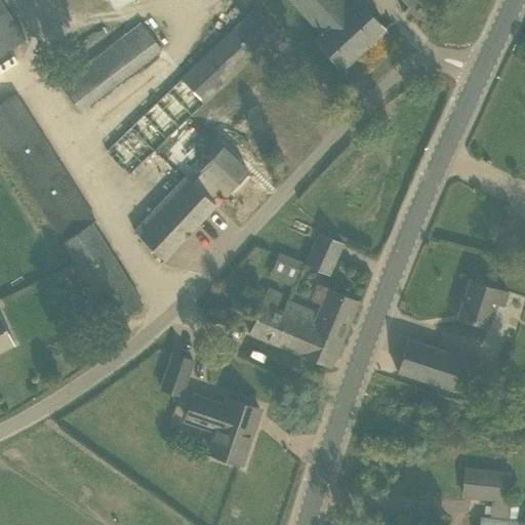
[(17,18),(5,0),(0,0),(0,55),(25,40),(12,21),(17,18)]
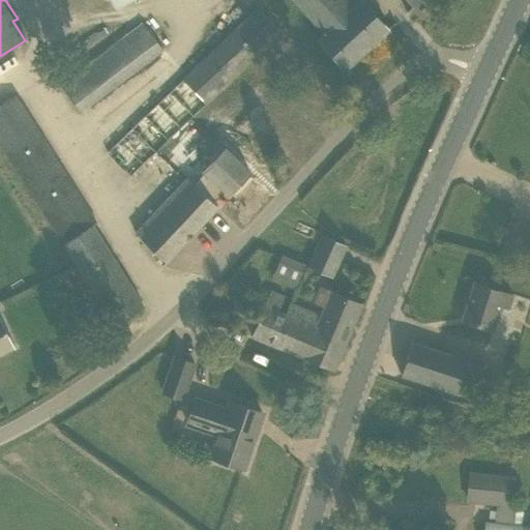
[(317,39),(345,70),(389,29),(361,0),(359,0),(353,6),(348,0),(291,0),(323,34),(317,39)]
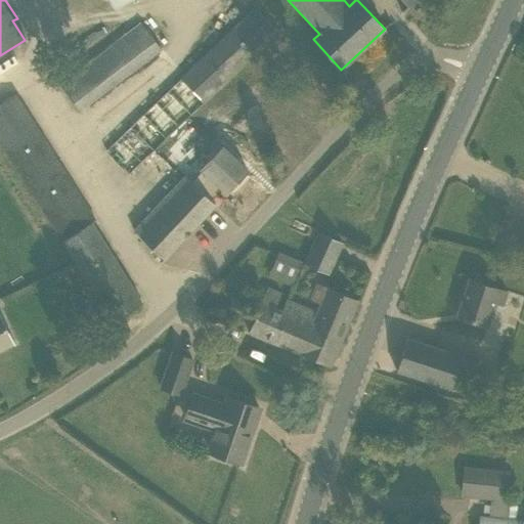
[(105,150),(129,174),(278,32),(255,7),(105,150)]
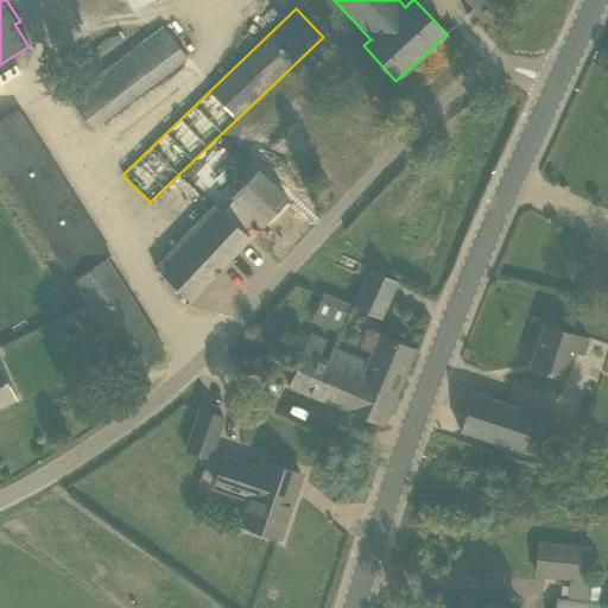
[(67,90),(92,127),(191,58),(166,21),(67,90)]
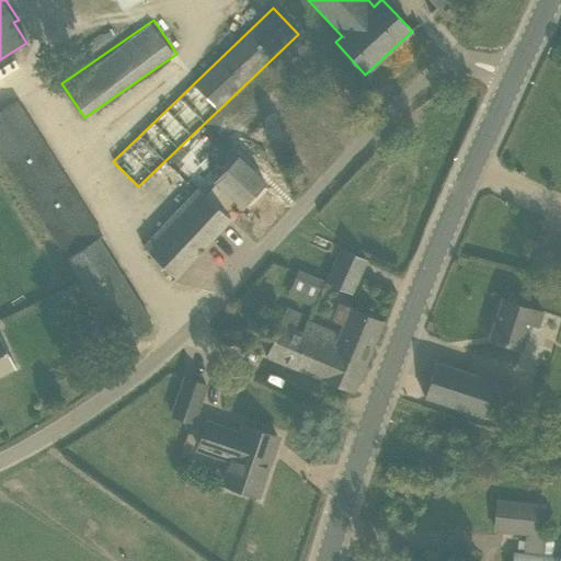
[(0,67),(0,77),(20,65),(15,57),(0,67)]
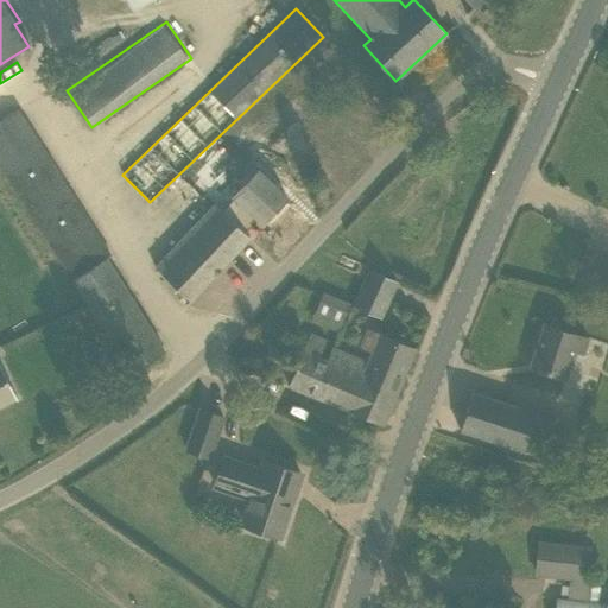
[(0,120),(0,166),(131,373),(165,352),(106,259),(111,255),(18,109),(0,120)]
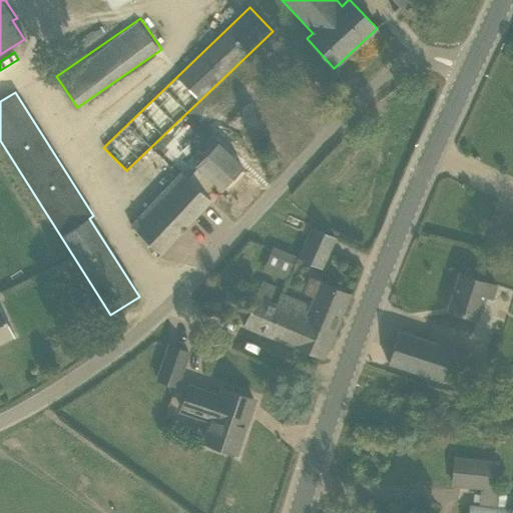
[(198,166),(187,178),(204,194),(215,182),(221,188),(242,166),(217,143),(197,165),(198,166)]
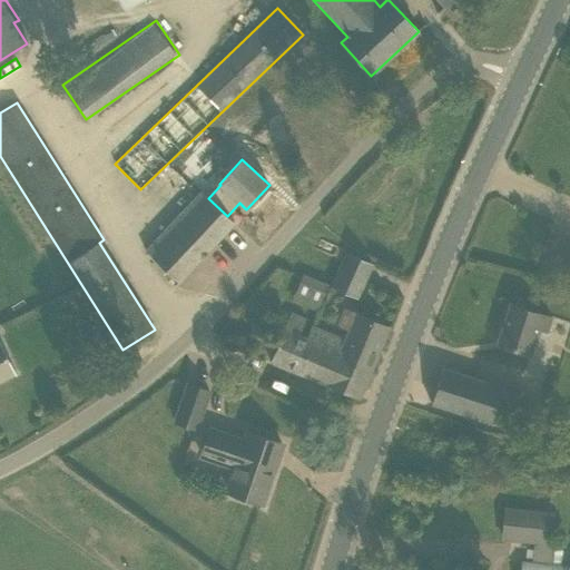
[(144,253),(178,282),(234,223),(227,216),(208,198),(202,192),(144,253)]
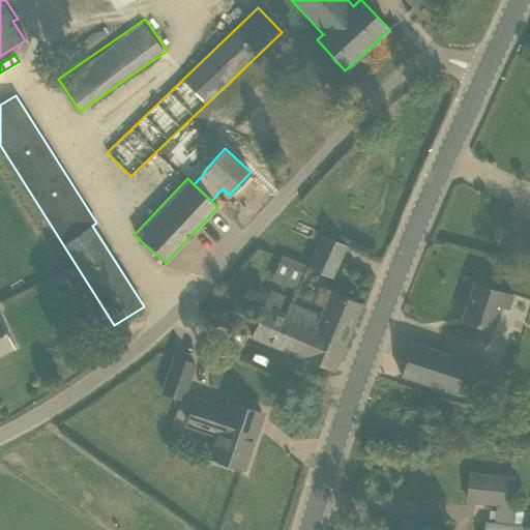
[(323,235),(320,243),(308,266),(332,276),(346,245),(323,235)]
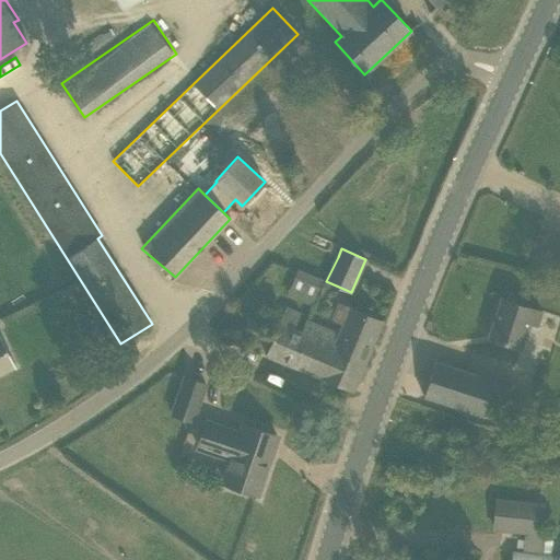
[(287,294),(314,304),(324,277),(296,267),(287,294)]
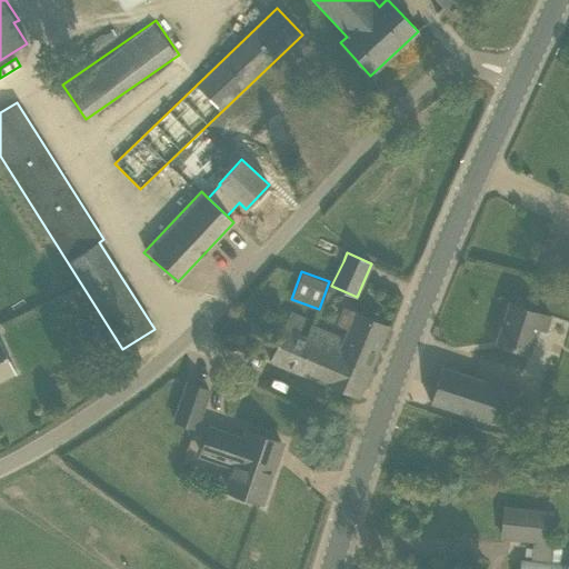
[(246,310),(257,317),(267,302),(256,295),(246,310)]
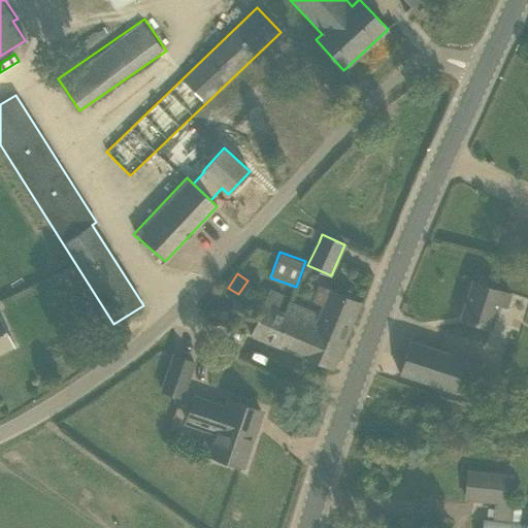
[(461,319),(493,330),(500,305),(507,308),(513,292),(473,281),(461,319)]
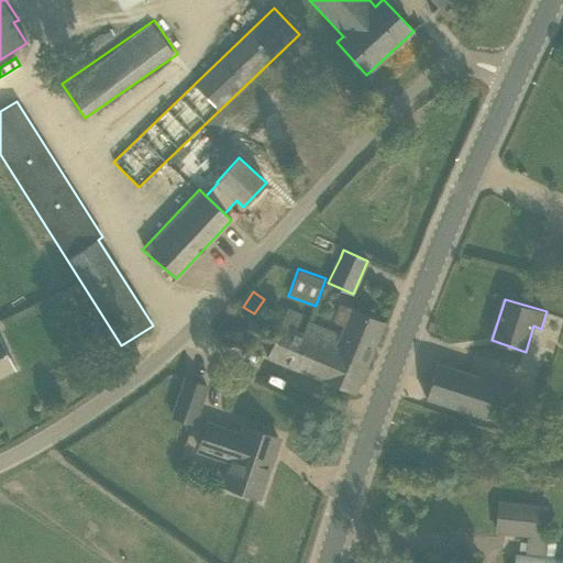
[(366,368),(366,367),(333,354),(337,348),(302,334),(304,333),(296,331),(302,316),(287,309),(285,316),(267,357),(355,394),(356,393),(356,392),(366,368)]
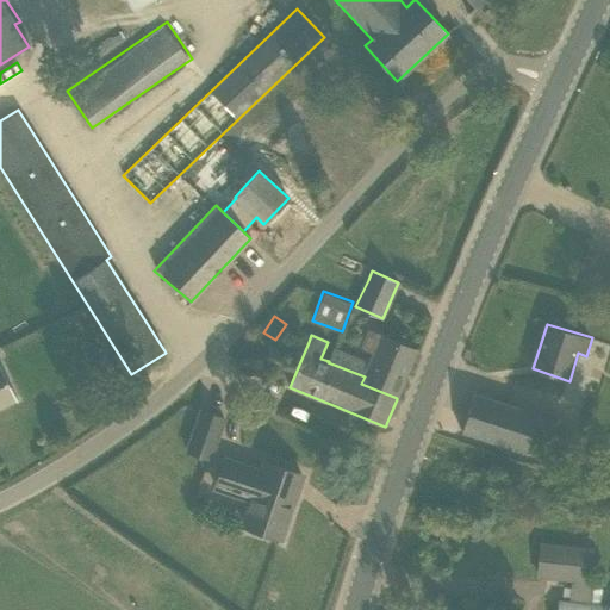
[(361,384),(397,398),(398,397),(397,397),(416,353),(417,350),(381,336),(373,354),(368,365),(334,350),(329,361),(328,362),(365,377),(361,384)]
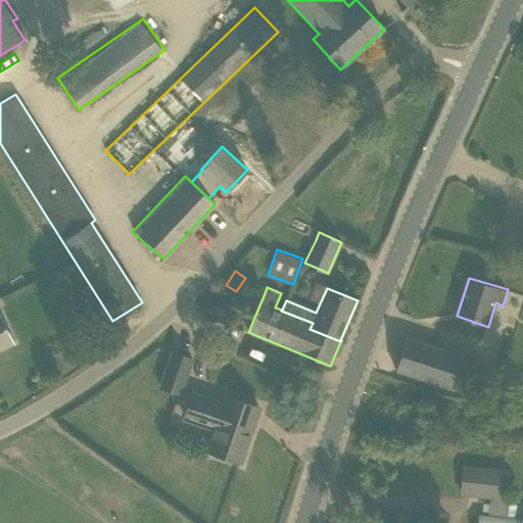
[(0,348),(14,342),(0,312),(0,348)]
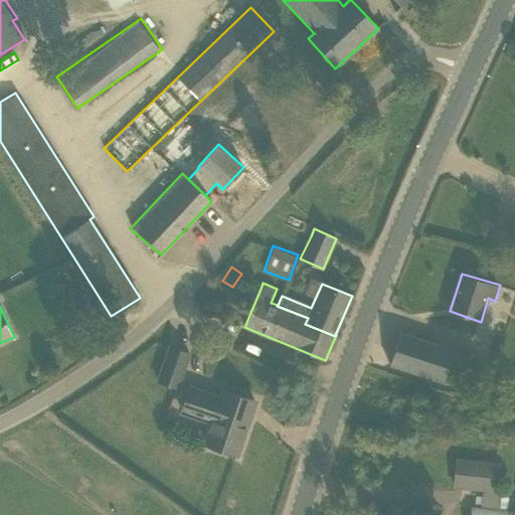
[(454,350),(400,332),(389,365),(444,382),(459,387),(469,355),(454,350)]
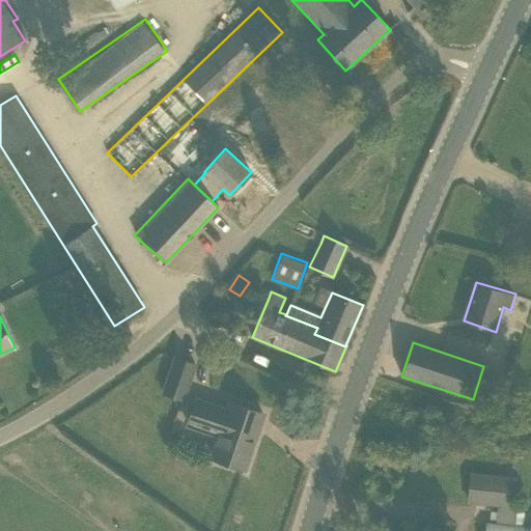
[(173,355),(161,394),(185,401),(198,363),(173,355)]
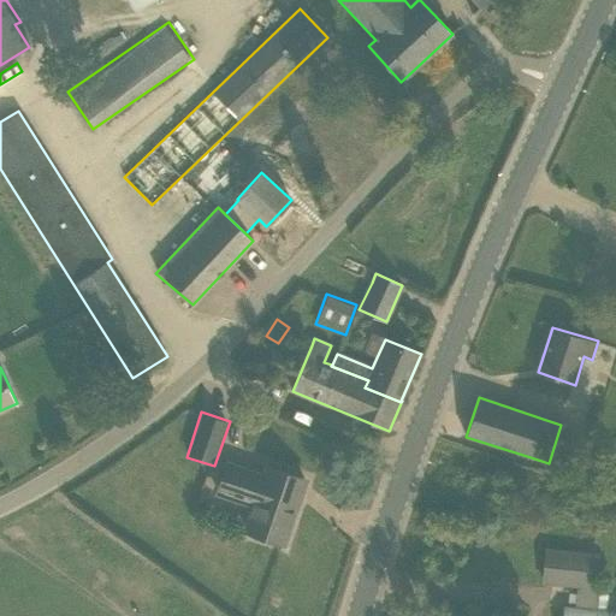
[(265,478),(227,465),(218,492),(255,504),(247,531),(283,544),(304,480),(268,467),(265,478)]
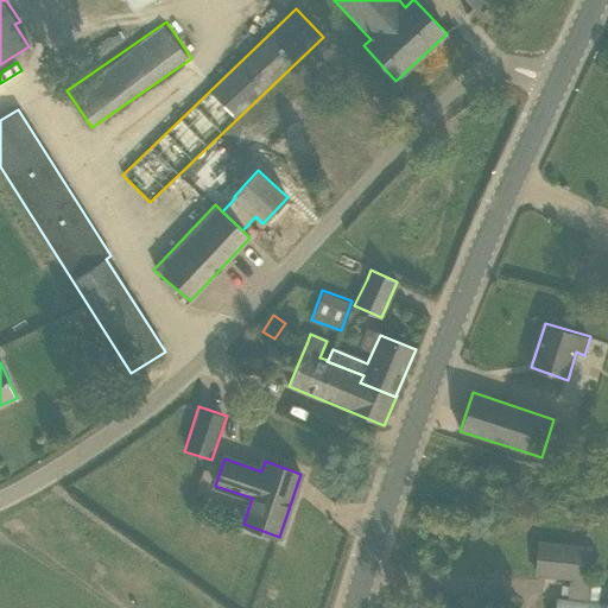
[(556,599),(555,607),(607,607),(607,605),(588,603),(591,578),(586,577),(589,548),(539,543),(537,574),(570,577),(570,589),(569,600),(556,599)]
